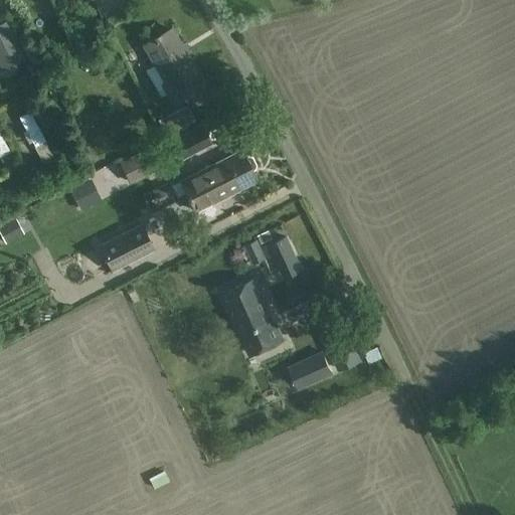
[(26,58),(7,19),(0,22),(0,69),(0,70),(26,58)]
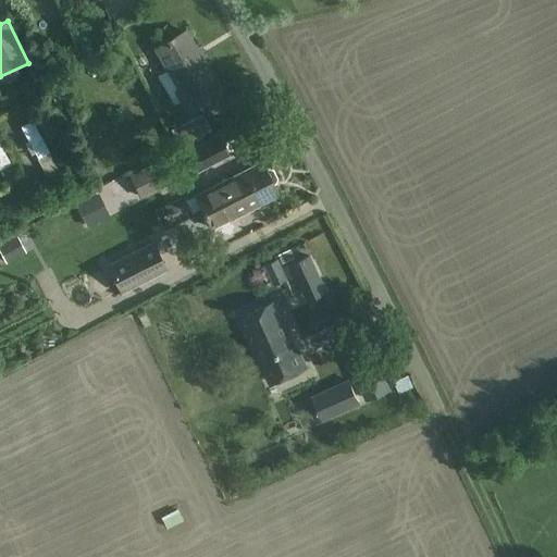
[(158,76),(170,96),(177,91),(187,109),(220,89),(185,31),(157,48),(169,70),(158,76)]
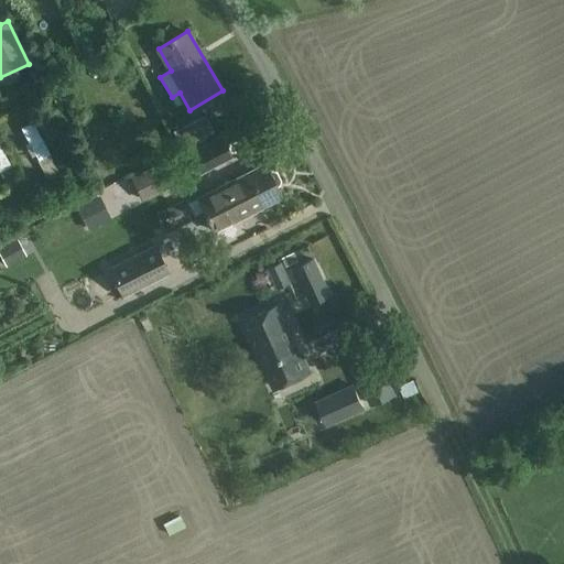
[(45,110),(33,116),(58,162),(69,155),(45,110)]
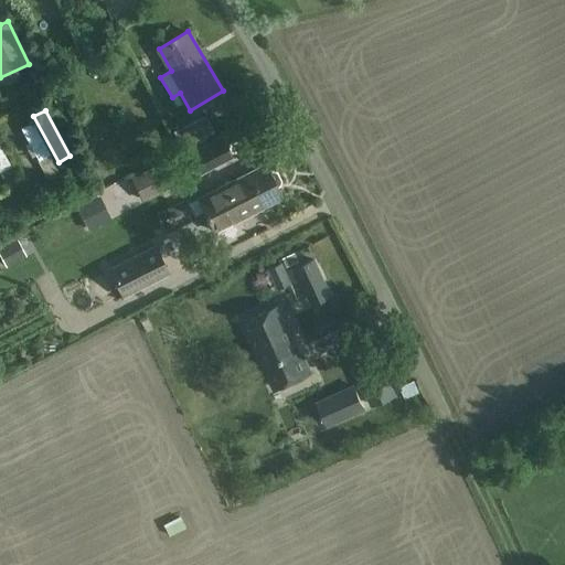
[(205,115),(173,130),(181,146),(213,131),(205,115)]
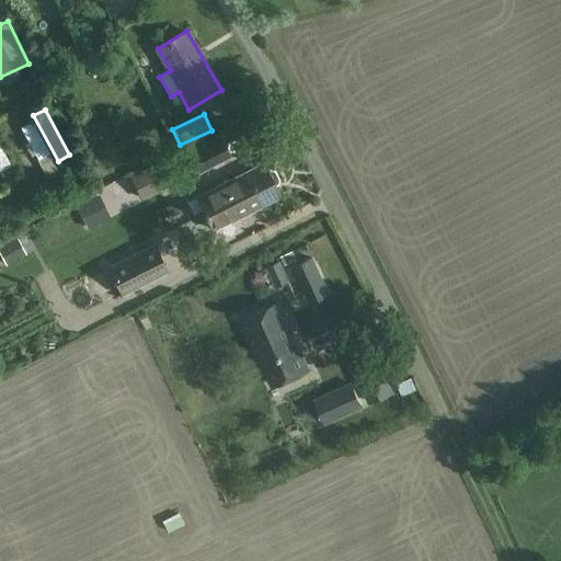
[(194,175),(232,157),(221,135),(183,153),(194,175)]
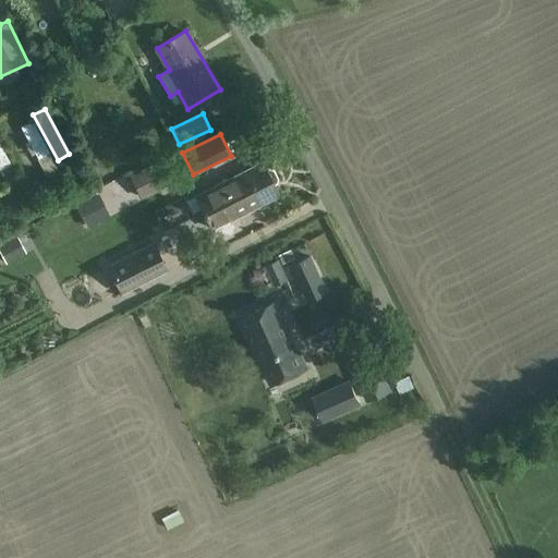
[(0,168),(10,164),(0,145),(0,168)]
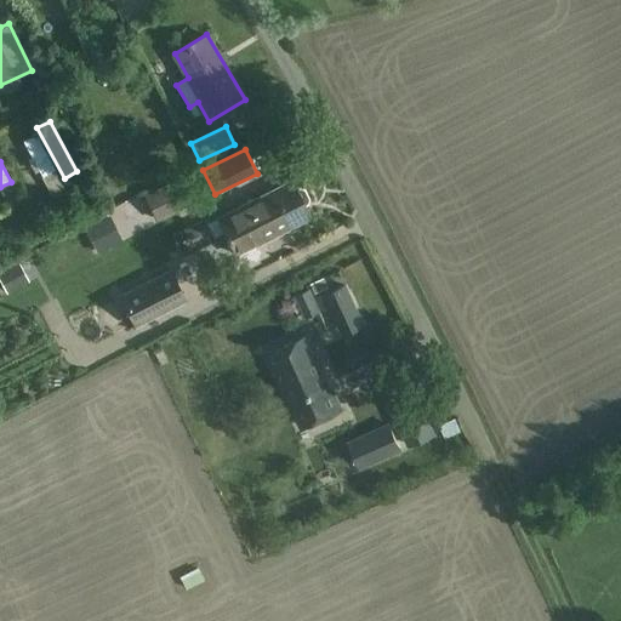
[(178,178),(144,195),(157,218),(191,201),(178,178)]
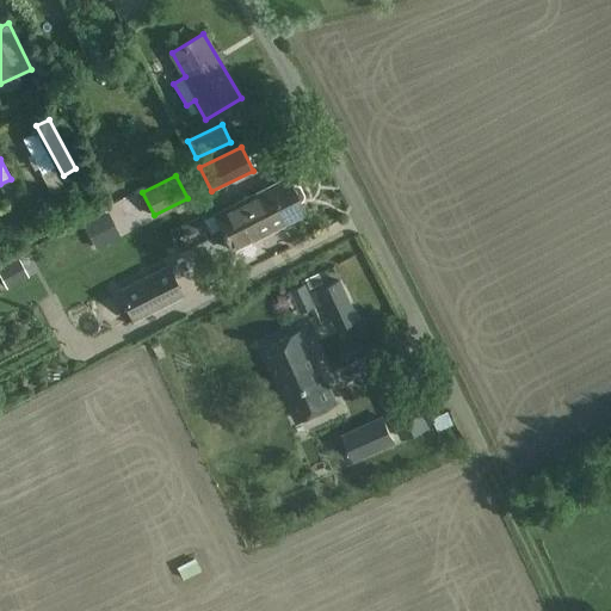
[(214,215),(203,221),(210,234),(221,228),(232,250),(306,213),(300,201),(302,199),(303,195),(298,184),(294,181),(290,184),(287,177),(214,214),(214,215)]
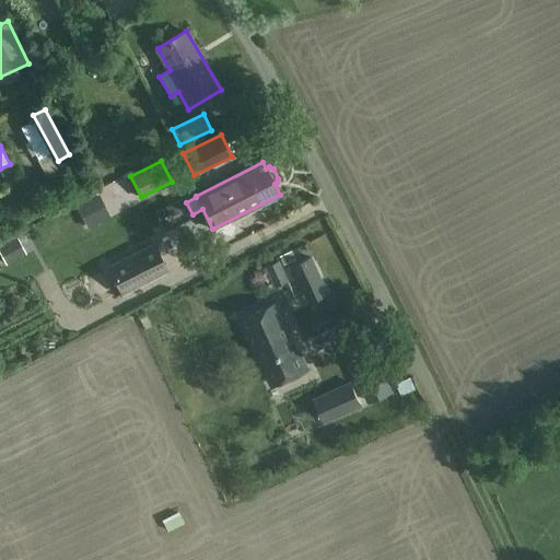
[(95,196),(78,205),(89,228),(107,218),(95,196)]
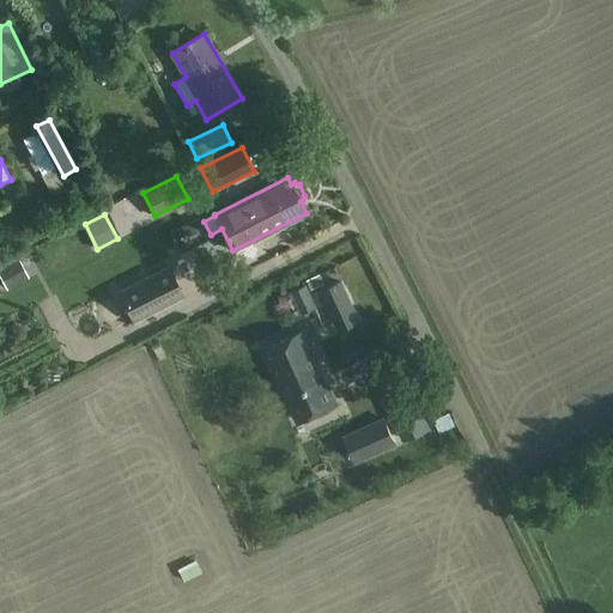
[(196,219),(170,232),(175,241),(201,228),(196,219)]
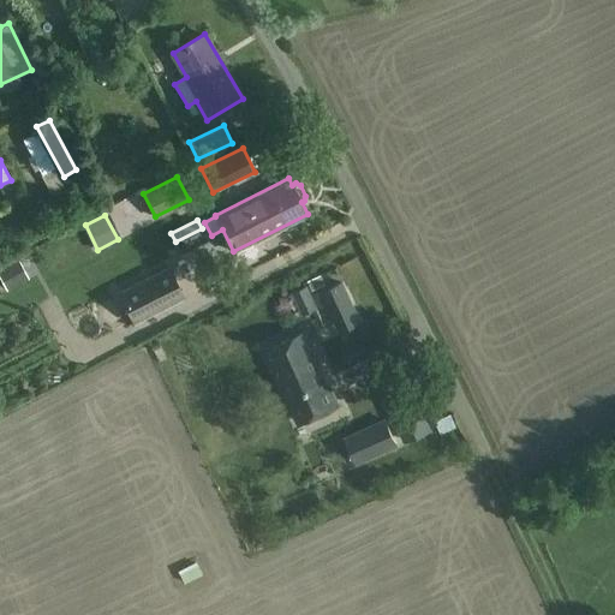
[(23,281),(13,263),(0,269),(0,276),(7,290),(23,281)]
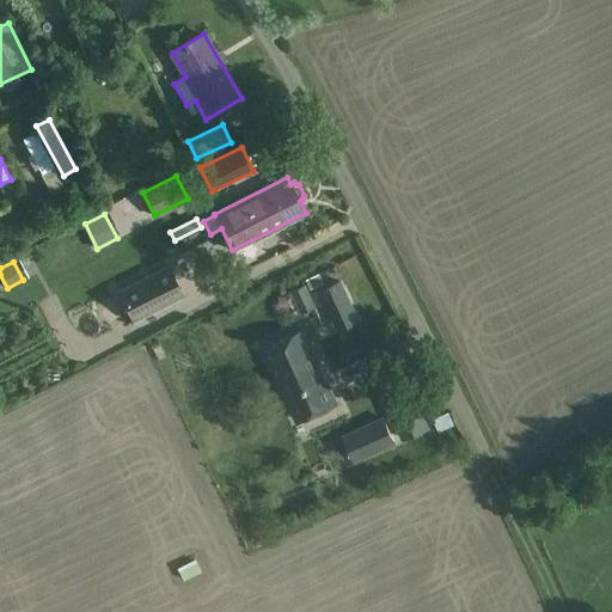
[(183,297),(167,267),(118,292),(134,323),(183,297)]
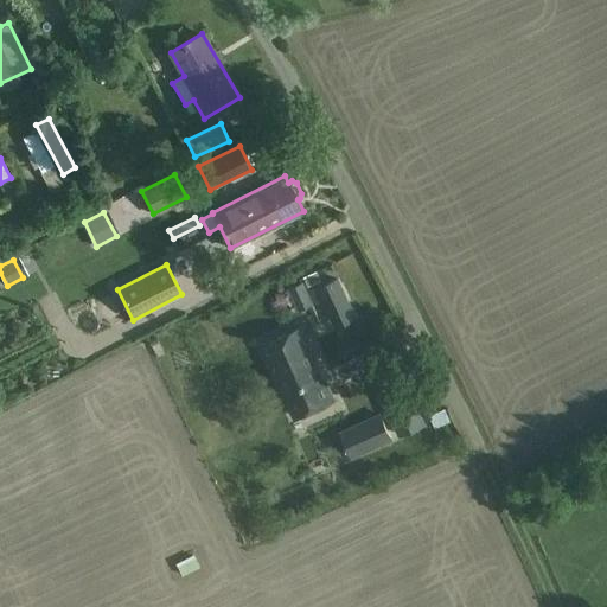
[(301,278),(304,282),(306,288),(320,282),(315,272),(301,278)]
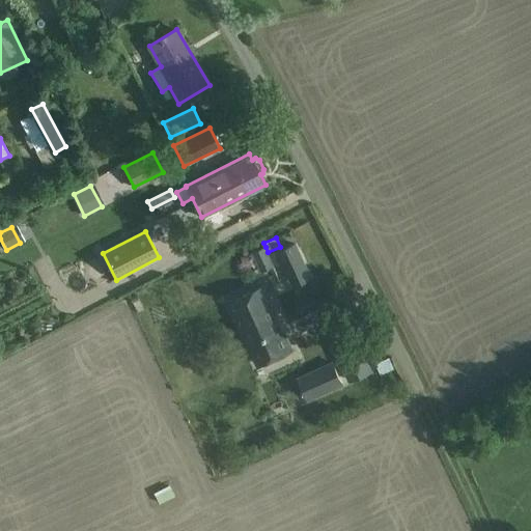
[(309,278),(297,249),(295,244),(280,250),(294,284),(309,278)]
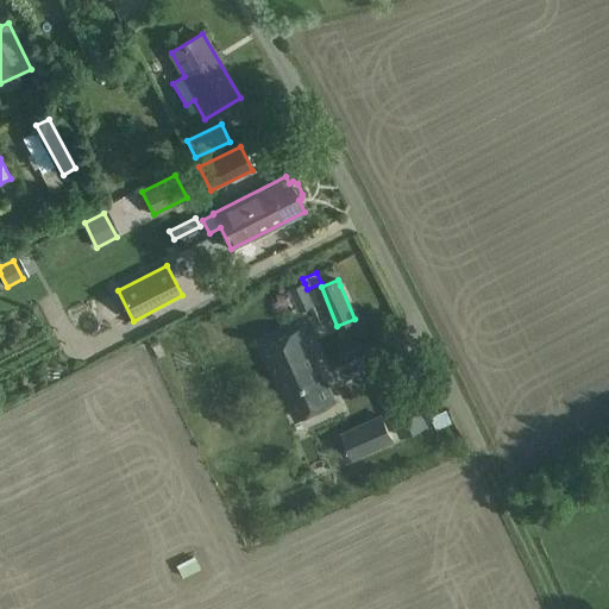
[(314,305),(305,283),(289,290),(299,312),(314,305)]
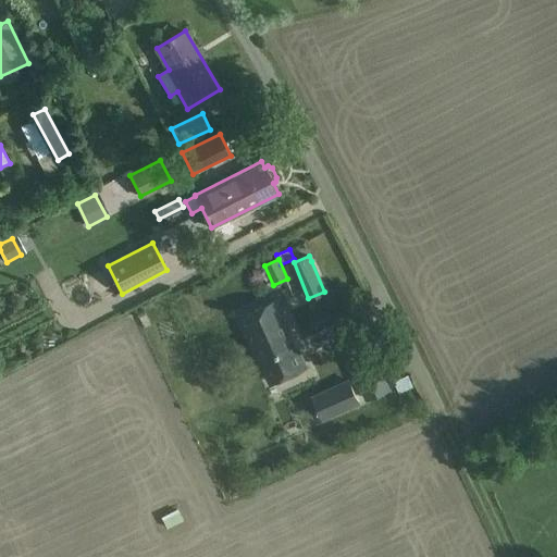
[(275,300),(240,316),(270,381),(305,366),(275,300)]
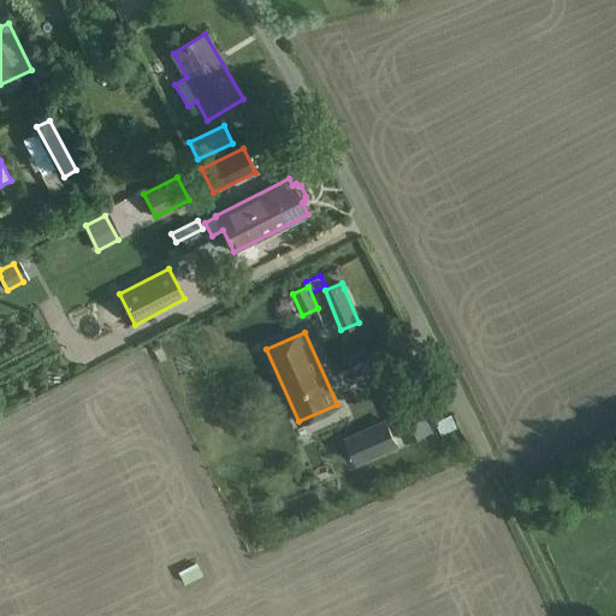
[(406,440),(431,430),(413,391),(389,403),(406,440)]
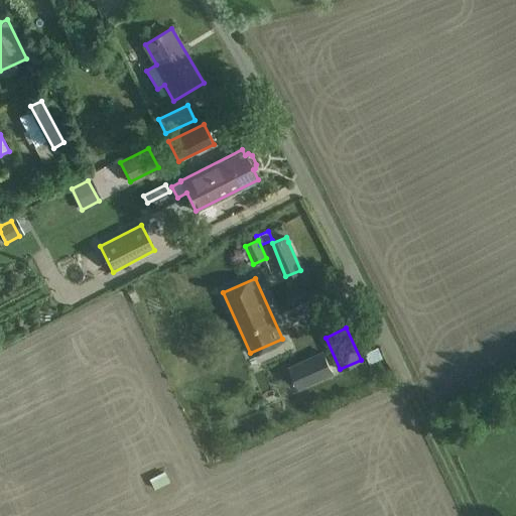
[(369,364),(383,358),(379,348),(365,354),(369,364)]
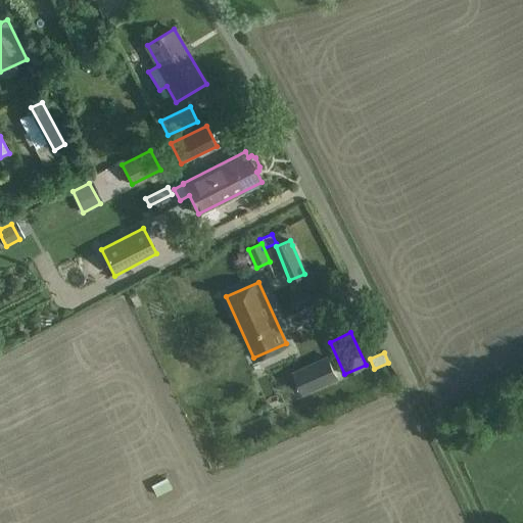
[(304,391),(337,379),(329,357),(302,366),(297,373),(304,391)]
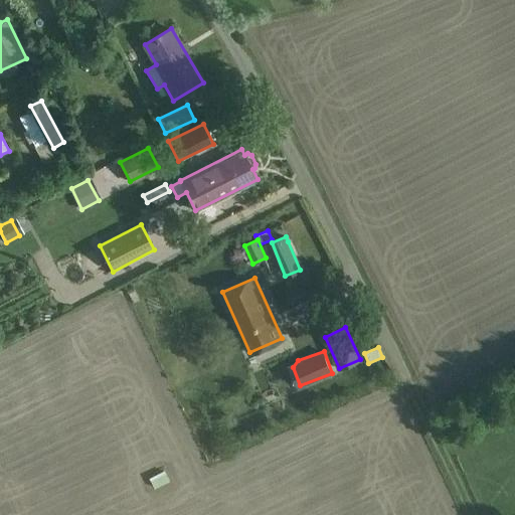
[(170,482),(164,471),(149,479),(155,490),(170,482)]
